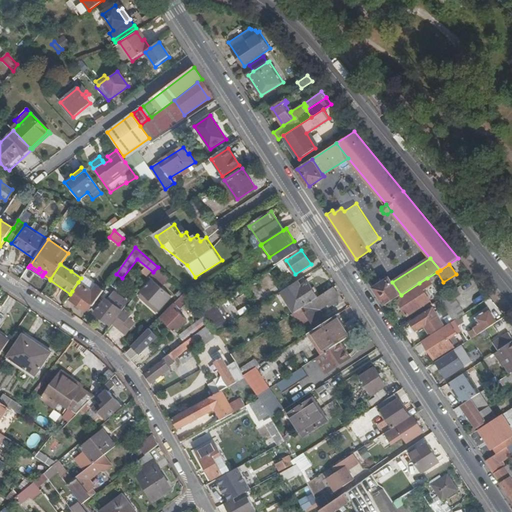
[(81,278),(78,282),(91,291),(95,284),(83,275),(81,278)]
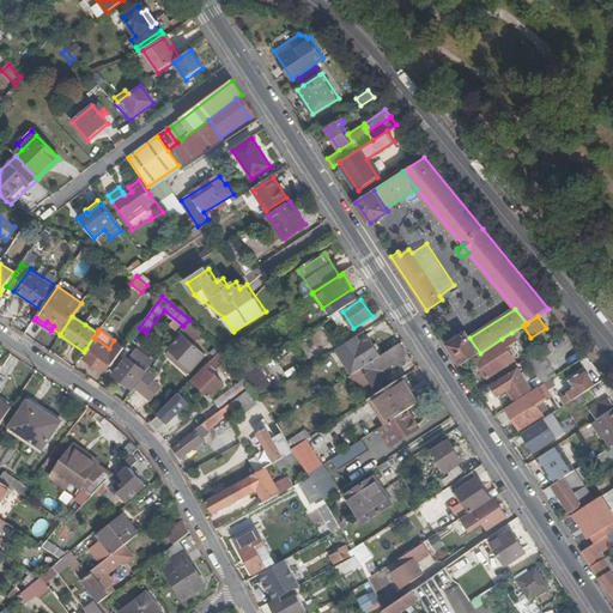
[(365,332),(337,350),(352,376),(383,354),(378,346),(376,347),(365,332)]
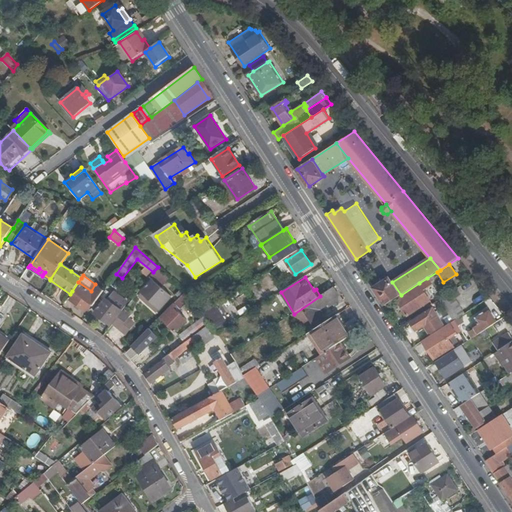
[(389,278),(375,287),(386,304),(401,295),(392,282),(389,278)]
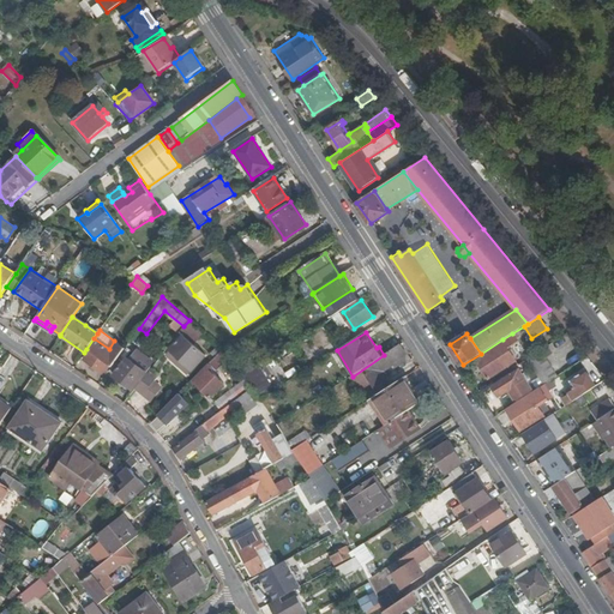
[(476,360),(488,379),(489,378),(516,361),(509,349),(518,343),(512,333),(503,339),(504,342),(476,360)]
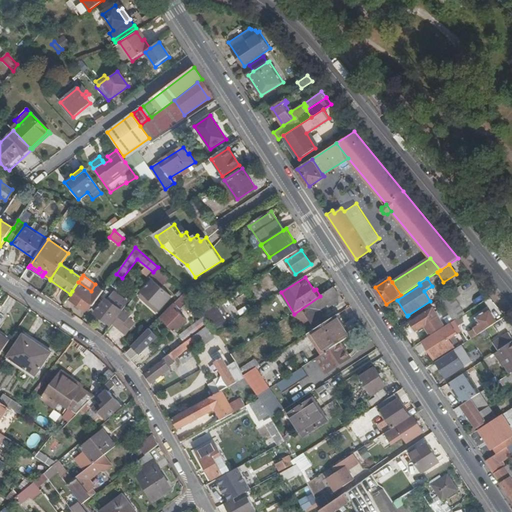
[(154,281),(142,292),(159,308),(170,297),(154,281)]
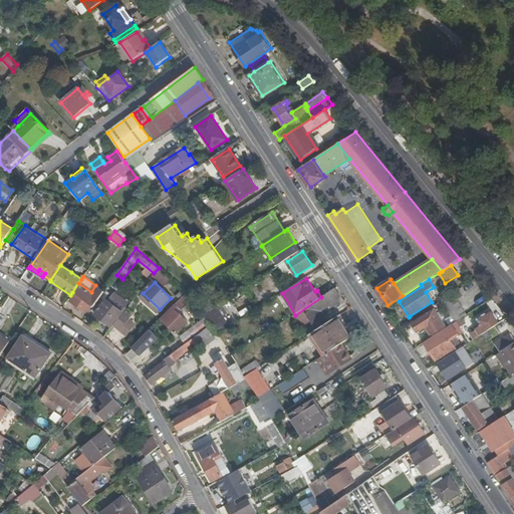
[(73,294),(68,302),(87,315),(104,291),(95,285),(91,292),(78,283),(72,292),(73,294)]
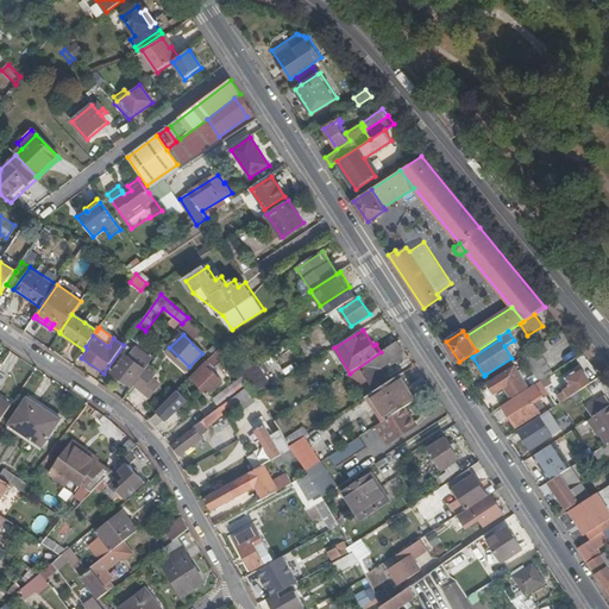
[(396,343),(381,352),(350,374),(347,375),(355,384),(366,377),(376,391),(389,383),(380,368),(390,362),(393,364),(401,359),(399,356),(403,352),(396,343)]
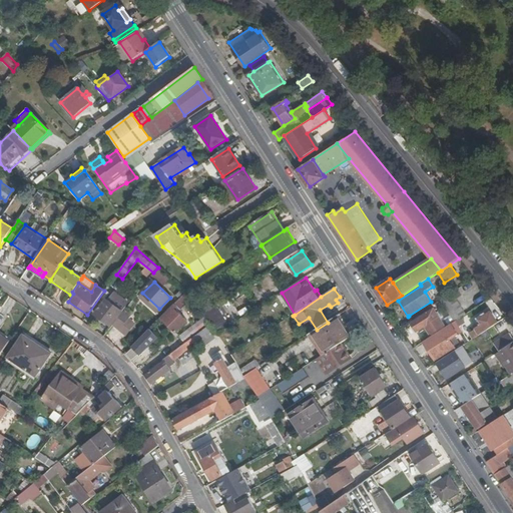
[(195,291),(189,294),(205,313),(210,310),(195,291)]
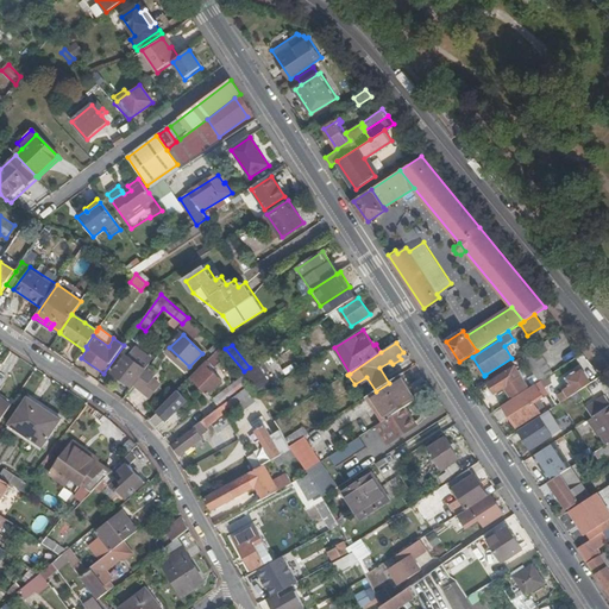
[(169,347),(164,355),(186,371),(189,366),(169,347)]
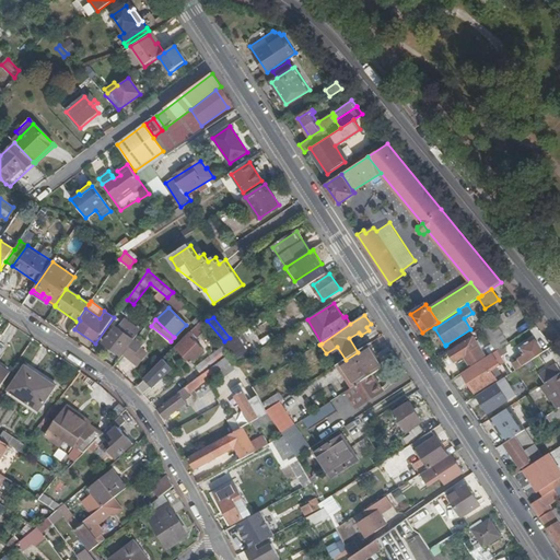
[(201,323),(200,322),(176,347),(191,362),(203,351),(190,338),(194,335),(196,338),(206,328),(201,323)]
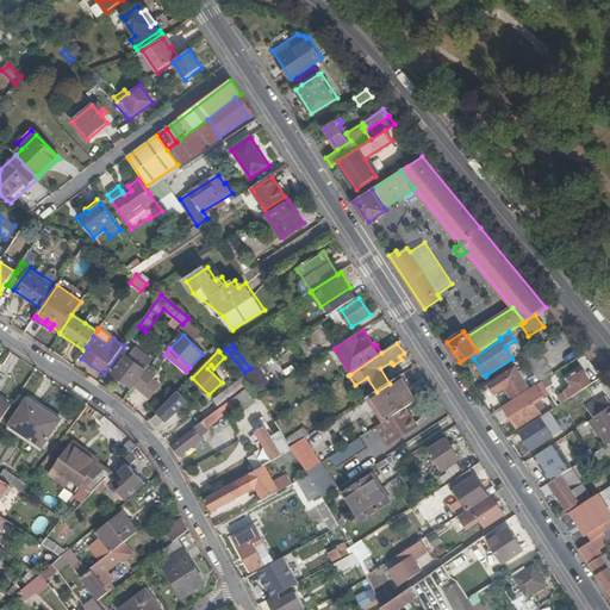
[(132,362),(125,356),(112,373),(130,387),(143,369),(144,371),(149,363),(137,355),(132,362)]
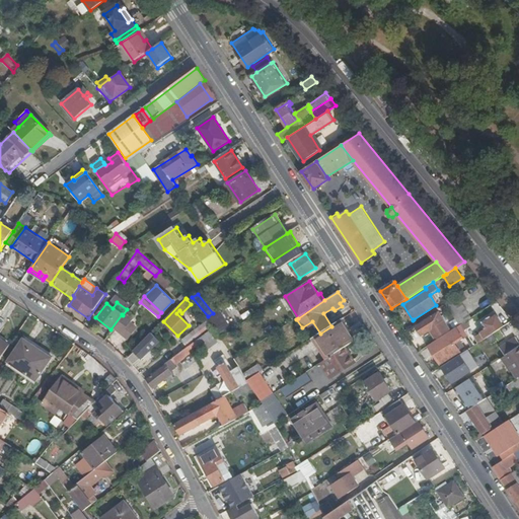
[(438,308),(436,305),(414,319),(416,322),(438,308)]
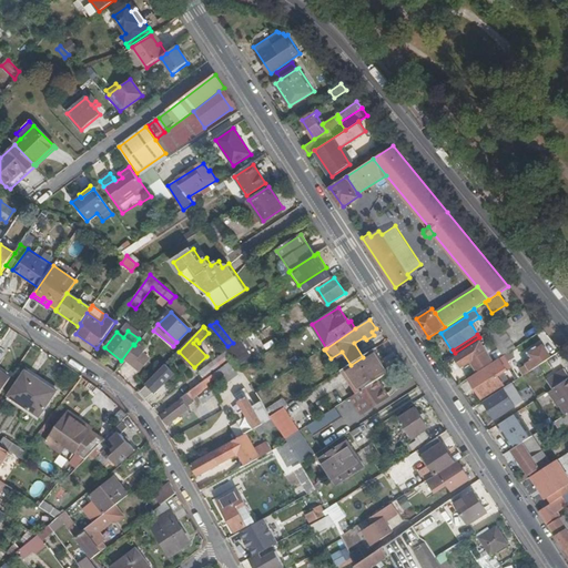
[(383,344),(388,352),(393,348),(388,341),(383,344)]
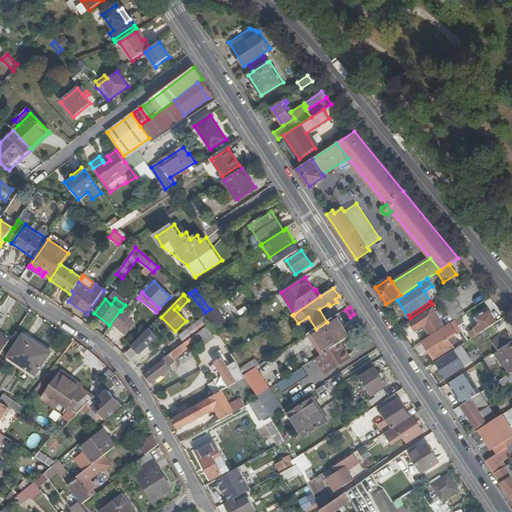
[(132,314),(125,308),(112,324),(120,330),(130,317),(132,314)]
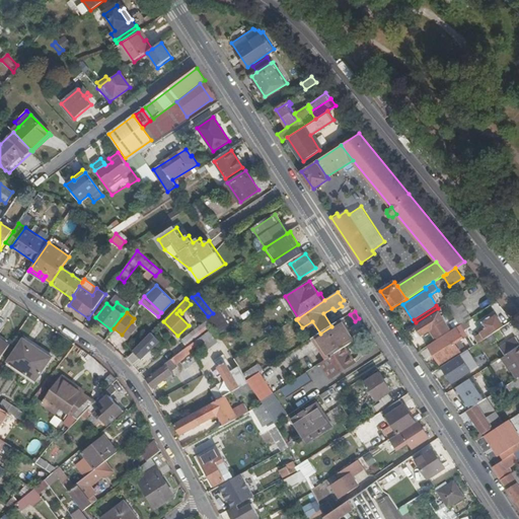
[(204,319),(206,321),(210,328),(211,329),(219,340),(223,337),(229,332),(216,312),(204,319)]
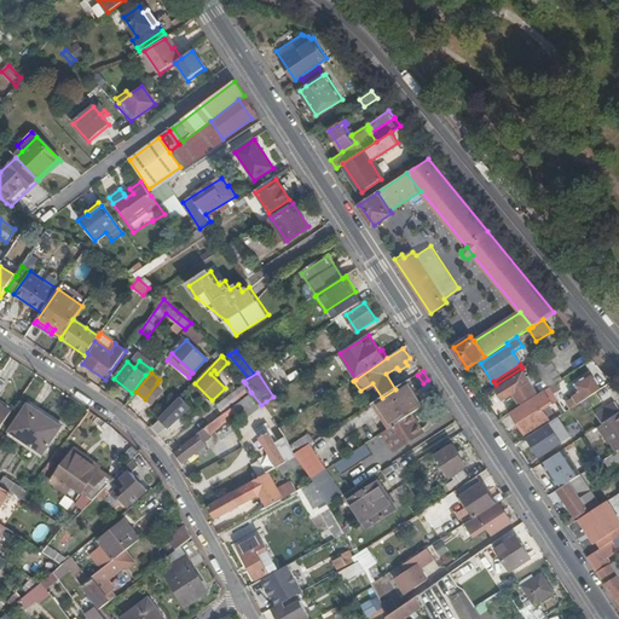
[(520,403),(537,392),(524,372),(497,389),(503,399),(516,391),(519,393),(515,397),(520,403)]
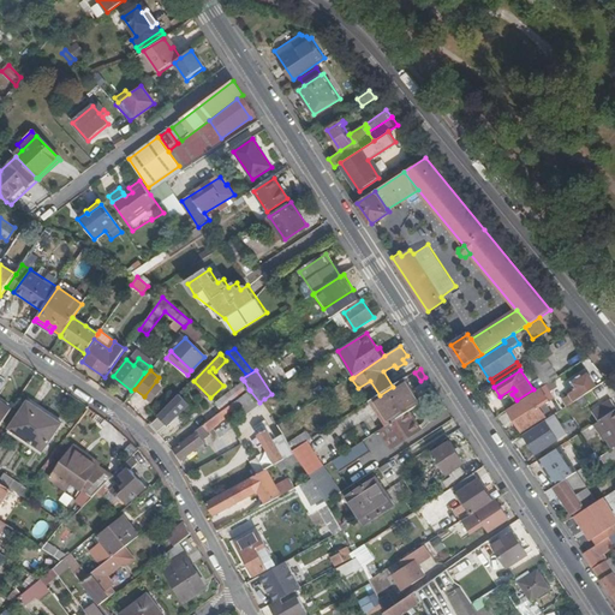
[(572,402),(597,386),(589,372),(575,381),(579,388),(568,395),(572,402)]
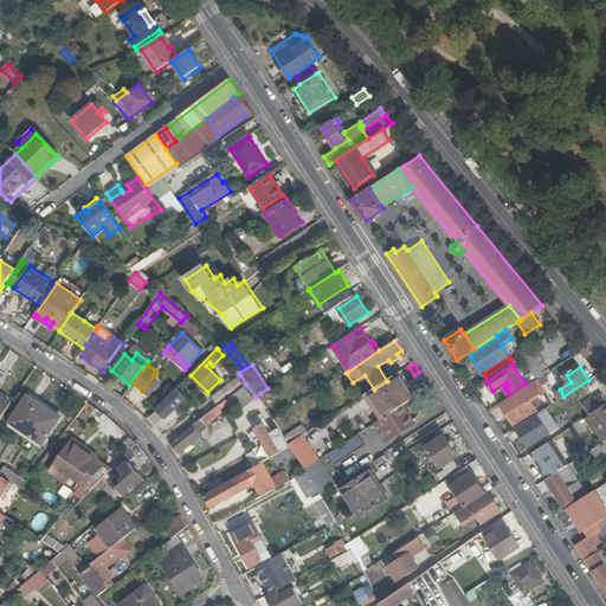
[(403,372),(398,374),(414,399),(418,397),(403,372)]
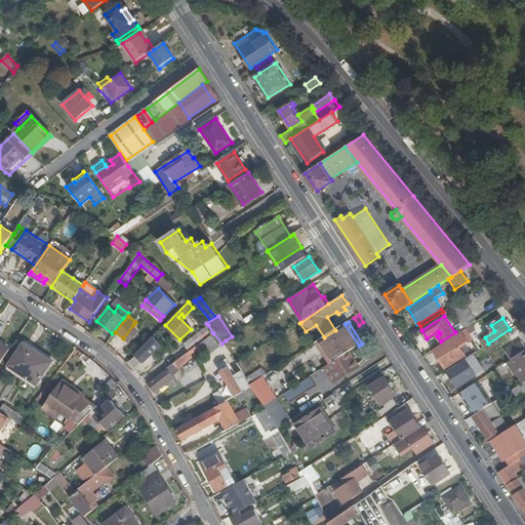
[(324,337),(316,342),(330,364),(348,353),(359,346),(345,324),(335,330),(324,337)]
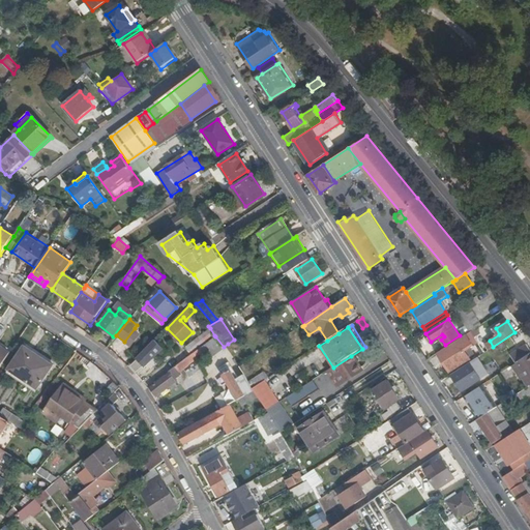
[(142,334),(135,328),(124,342),(131,348),(142,334)]
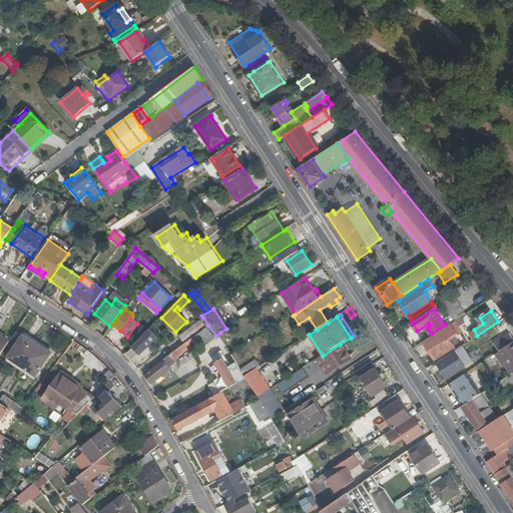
[(207,325),(203,318),(178,337),(182,344),(207,325)]
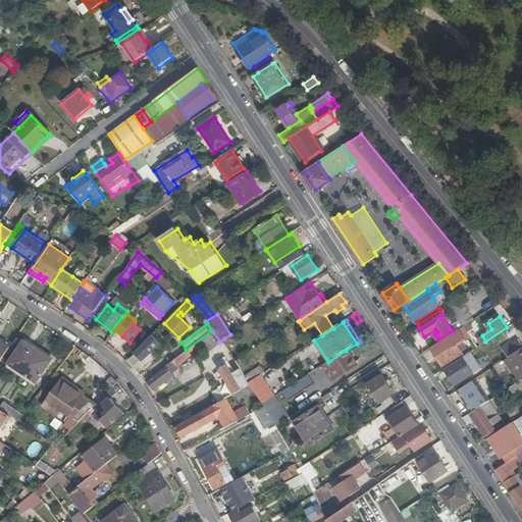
[(465,338),(459,329),(439,342),(446,352),(457,345),(465,338)]
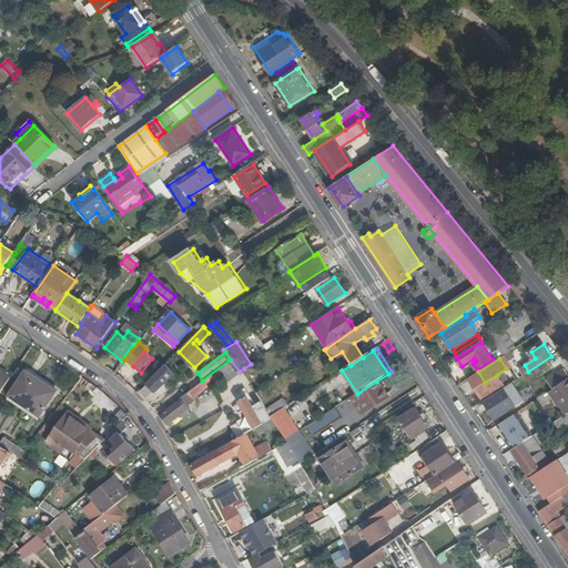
[(236,371),(230,362),(181,398),(182,401),(161,416),(166,424),(188,408),(186,407),(193,403),(191,399),(199,394),(205,402),(214,395),(209,386),(213,383),(215,386),(220,384),(221,386),(234,377),(232,373),(236,371)]
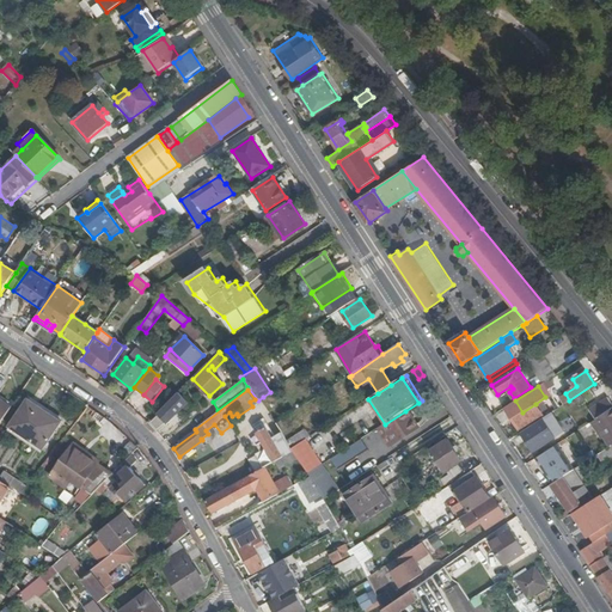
[(185,401),(178,393),(157,415),(158,417),(152,423),(158,429),(183,408),(181,404),(185,401)]
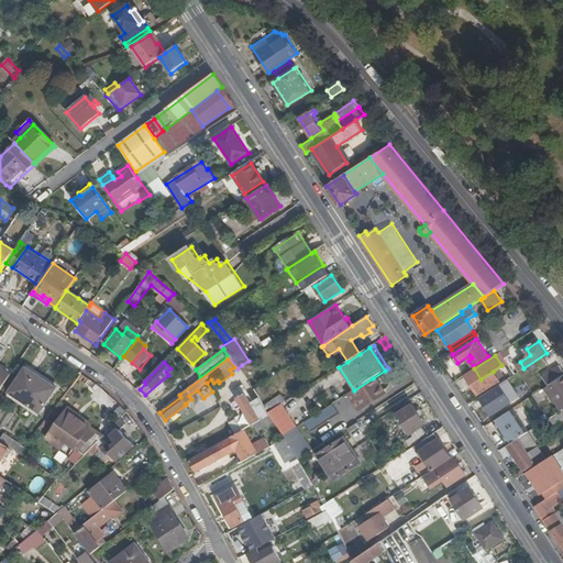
[(0,389),(10,375),(0,367),(0,389)]
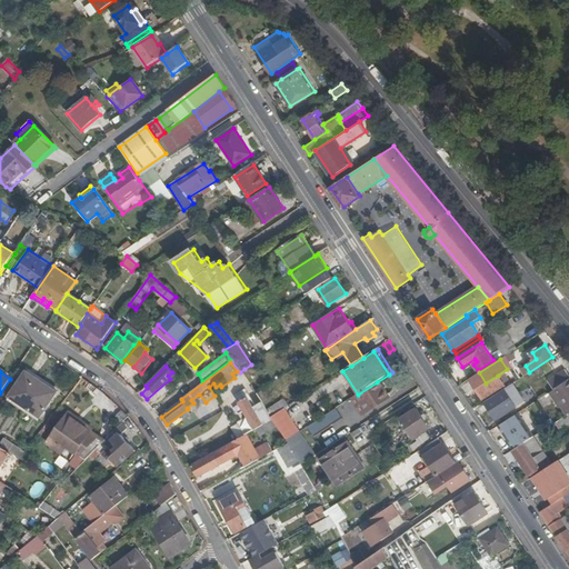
[(39,417),(56,391),(25,371),(8,396),(39,417)]
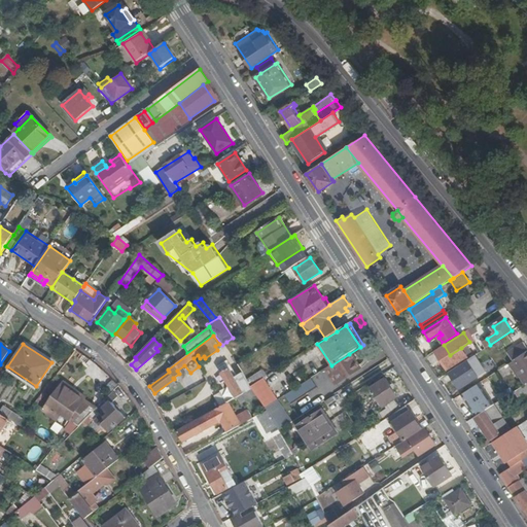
[(526,345),(526,344),(510,353),(515,360),(526,352),(526,345)]
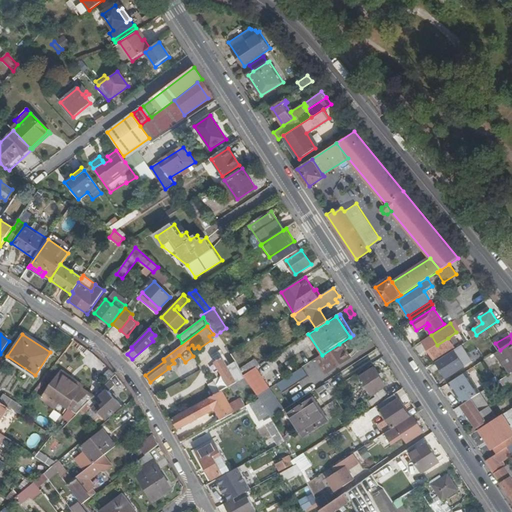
[(435,358),(454,346),(448,338),(437,345),(430,350),(435,358)]
